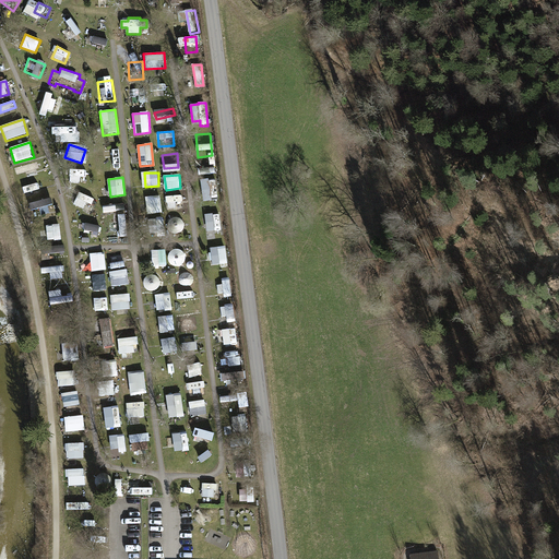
[(159,195),(146,197),(149,215),(162,214),(159,195)]
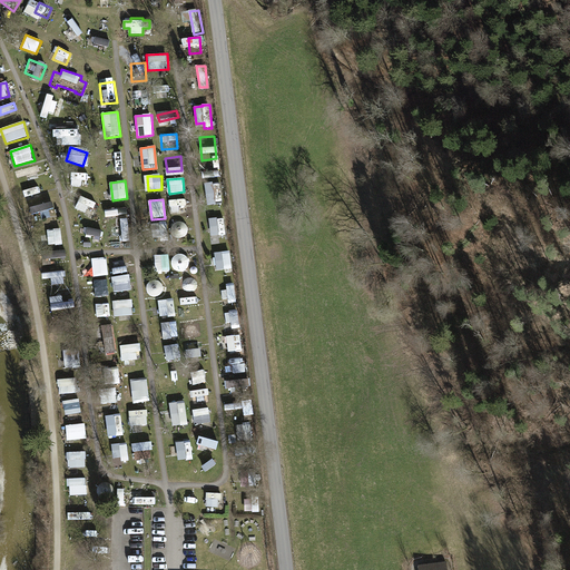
[(48,206),(26,209),(27,218),(32,217),(32,220),(45,219),(45,216),(49,215),(48,206)]
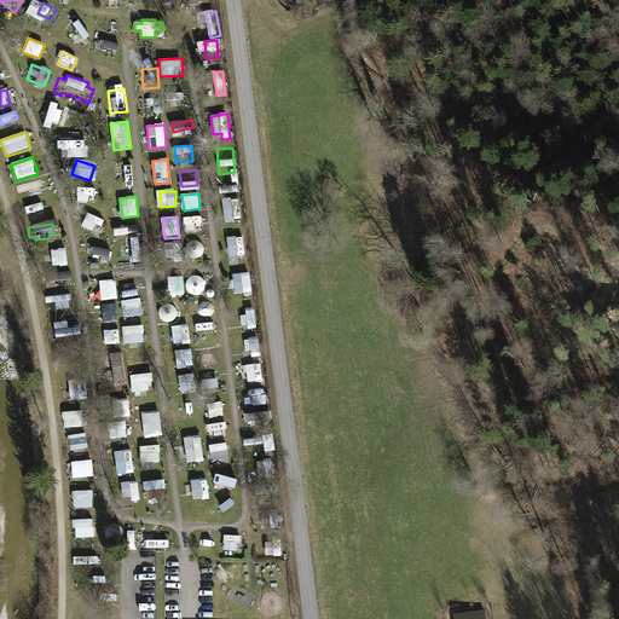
[(140,248),(138,230),(123,232),(125,247),(132,246),(132,249),(140,248)]
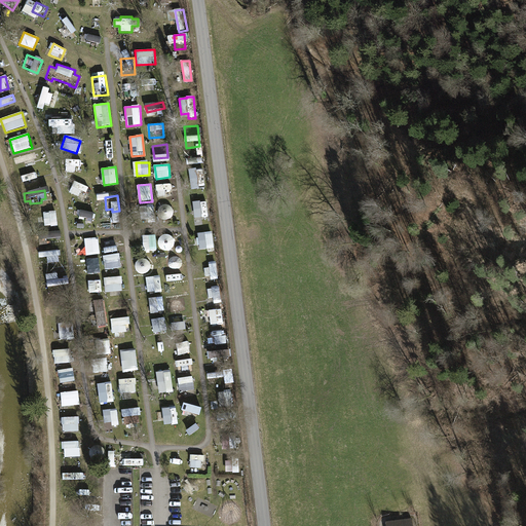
[(196,213),(196,217),(211,215),(209,200),(195,202),(195,205),(191,205),(192,213),(196,213)]
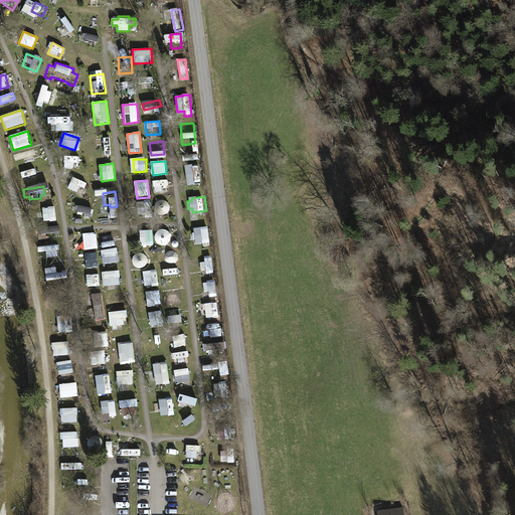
[(171,199),(157,200),(158,217),(172,216),(171,199)]
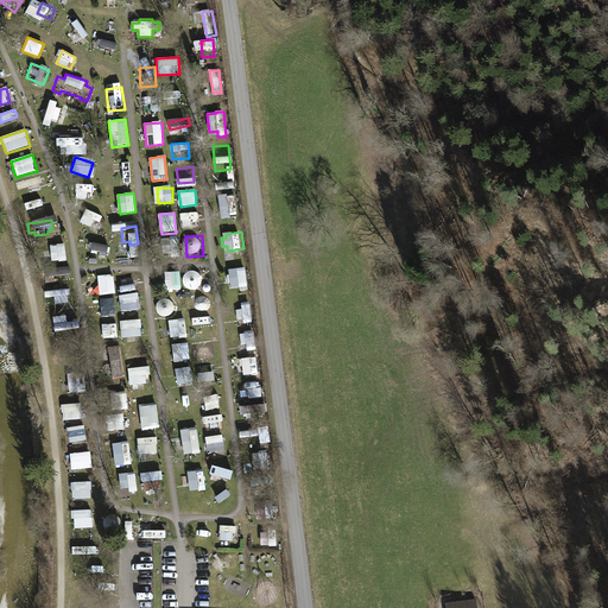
[(177,238),(162,239),(163,259),(179,258),(177,238)]
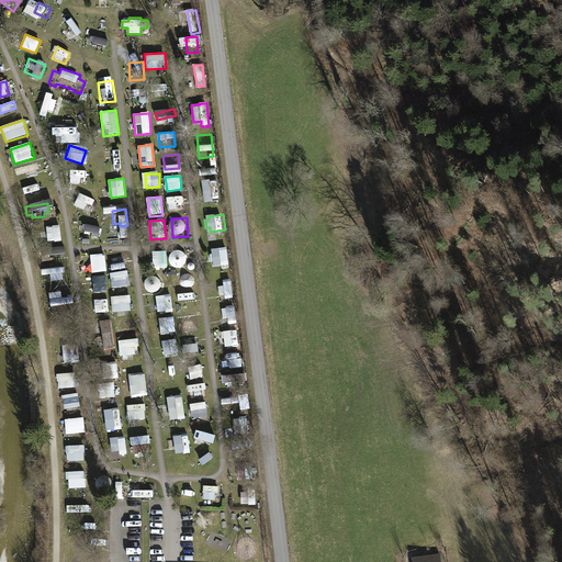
[(56,226),(36,229),(38,243),(57,239),(56,226)]
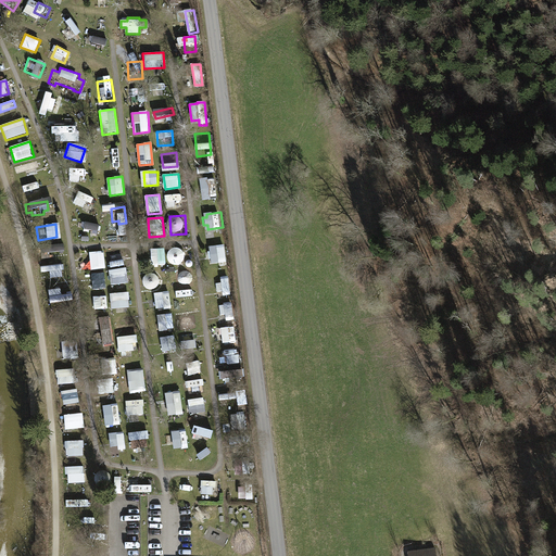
[(64,256),(62,243),(43,247),(46,260),(64,256)]
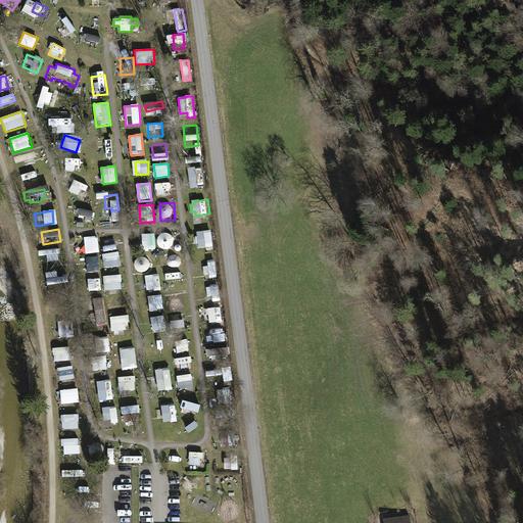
[(199,246),(211,244),(209,234),(197,236),(199,246)]
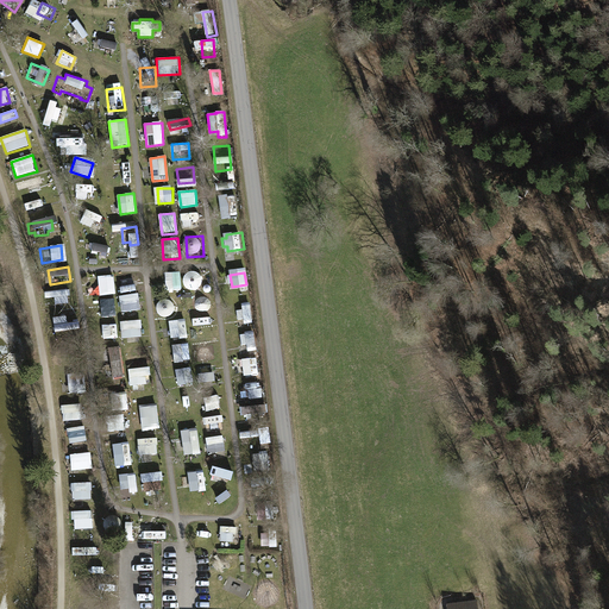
[(181,274),(164,274),(165,294),(182,293),(181,274)]
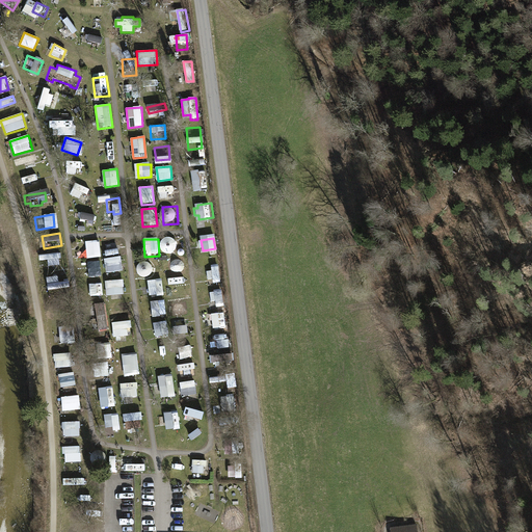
[(179,239),(165,239),(165,250),(179,250),(179,239)]
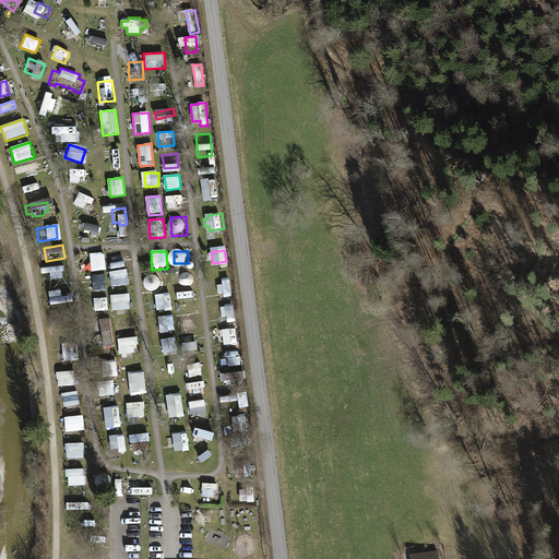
[(104,253),(90,254),(92,273),(106,271),(104,253)]
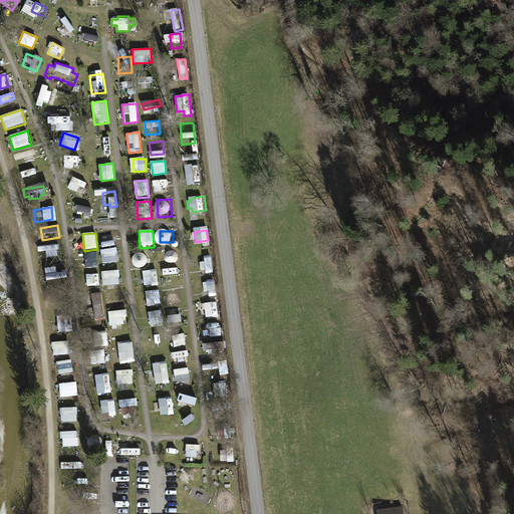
[(58,247),(46,248),(46,259),(58,259),(58,247)]
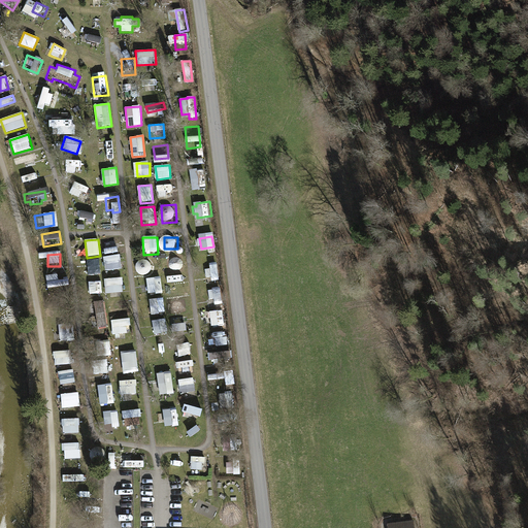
[(123,270),(122,256),(105,257),(106,271),(123,270)]
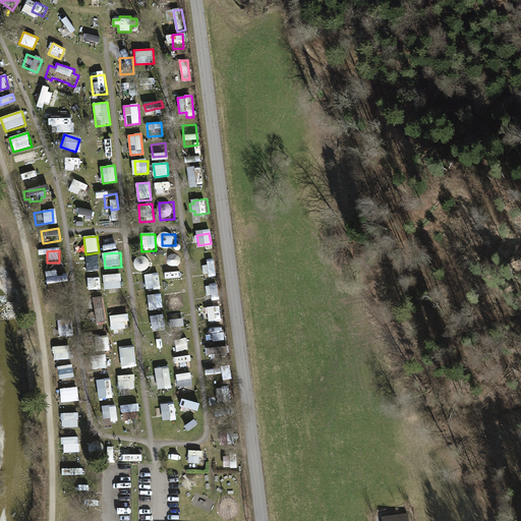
[(100,256),(85,259),(88,270),(102,268),(100,256)]
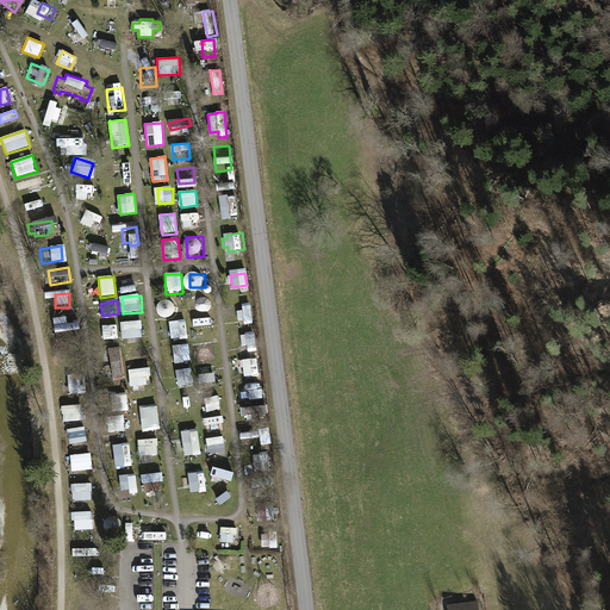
[(241,305),(243,327),(251,327),(249,304),(241,305)]
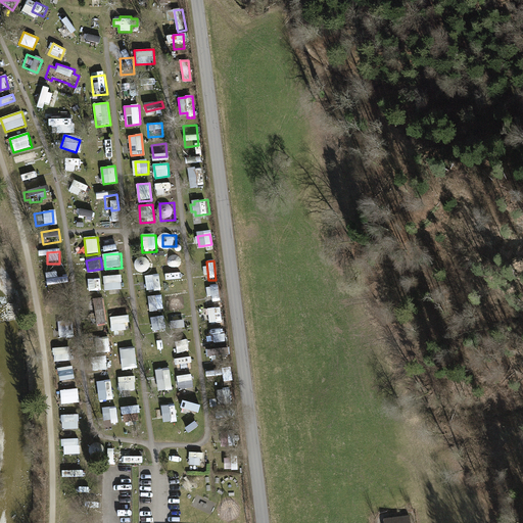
[(181,273),(167,273),(168,285),(182,285),(181,273)]
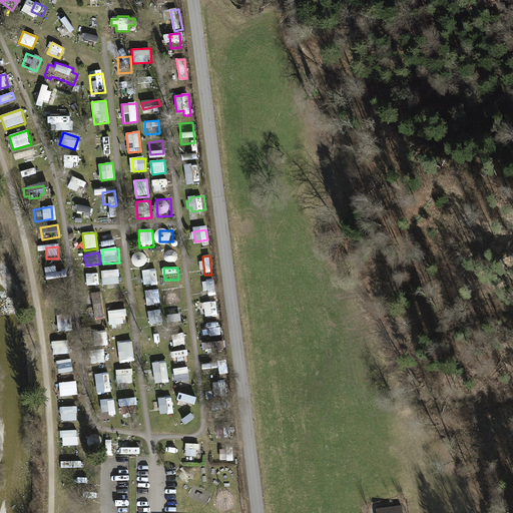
[(155,269),(142,271),(145,287),(158,285),(155,269)]
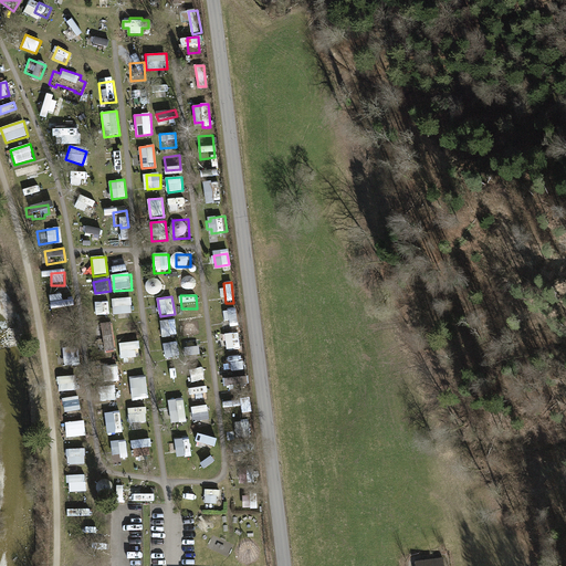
[(132,297),(112,300),(113,315),(133,313),(132,297)]
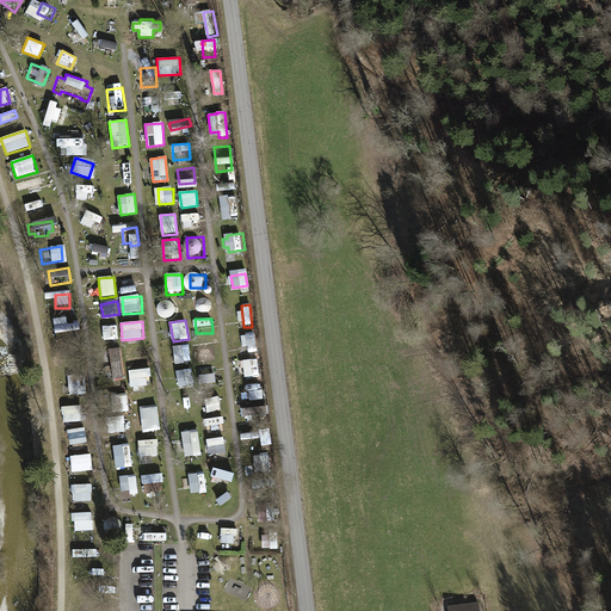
[(104,323),(105,338),(119,338),(118,322),(104,323)]
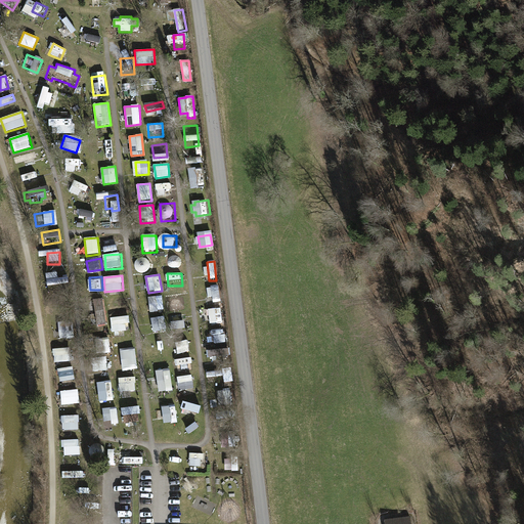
[(66,288),(47,289),(49,301),(67,299),(66,288)]
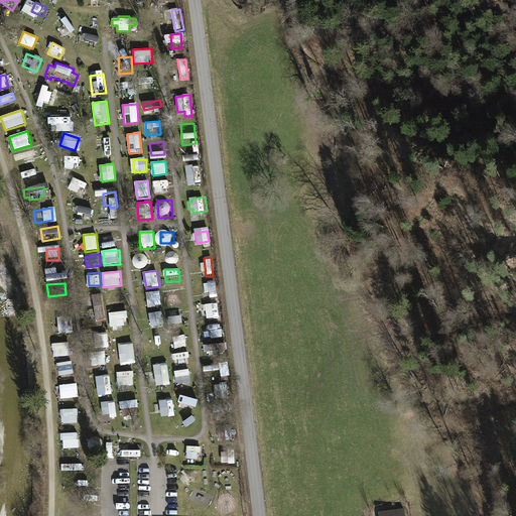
[(209,297),(209,300),(215,299),(214,284),(207,285),(208,288),(202,289),(203,298),(209,297)]
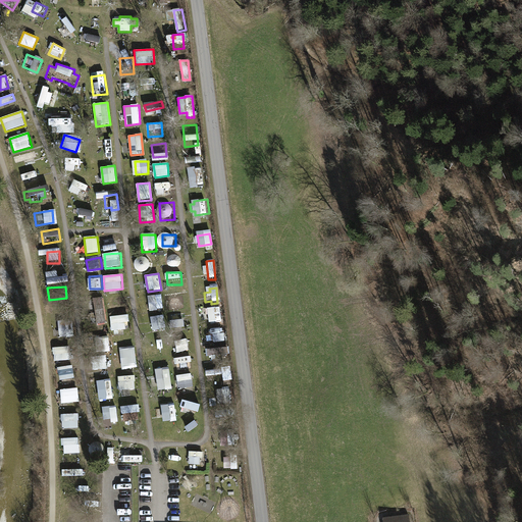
[(181,293),(169,294),(170,300),(172,305),(181,304),(183,298),(181,293)]
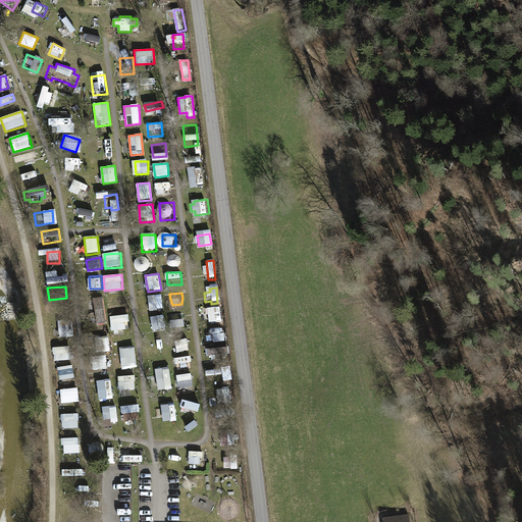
[(161,295),(149,296),(150,311),(163,309),(161,295)]
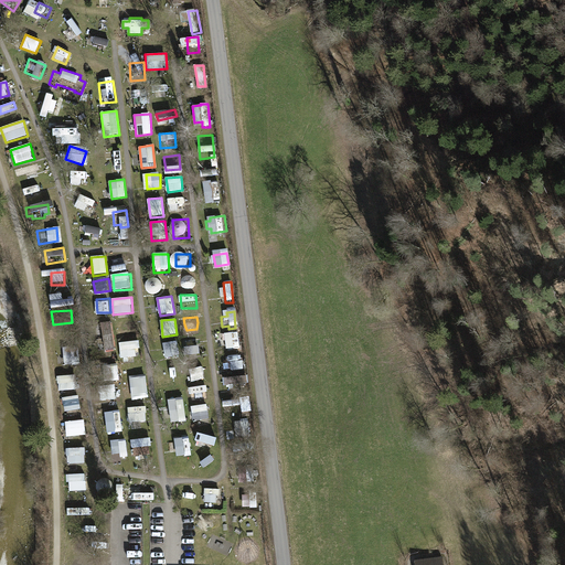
[(121,321),(123,333),(135,332),(134,320),(121,321)]
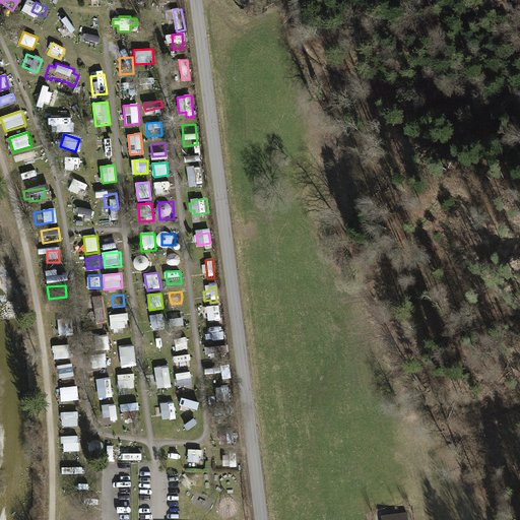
[(106,313),(105,296),(88,297),(89,314),(106,313)]
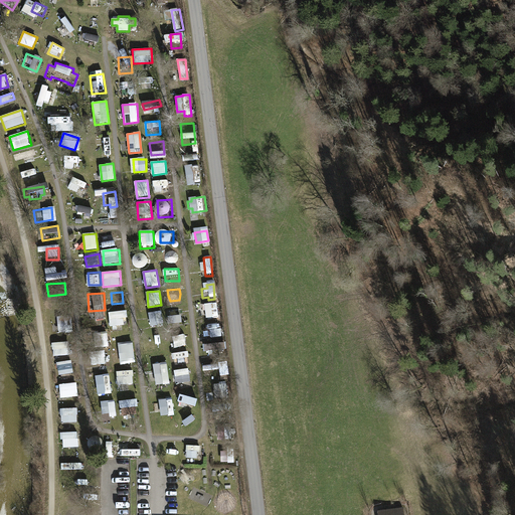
[(200,313),(203,317),(215,316),(214,303),(202,304),(199,309),(196,310),(196,313),(200,313)]
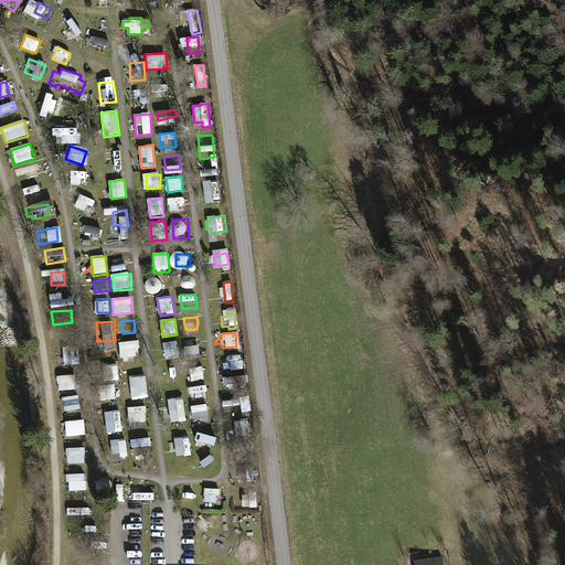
[(199,339),(184,340),(185,355),(188,354),(189,361),(198,360),(196,354),(200,353),(199,339)]
